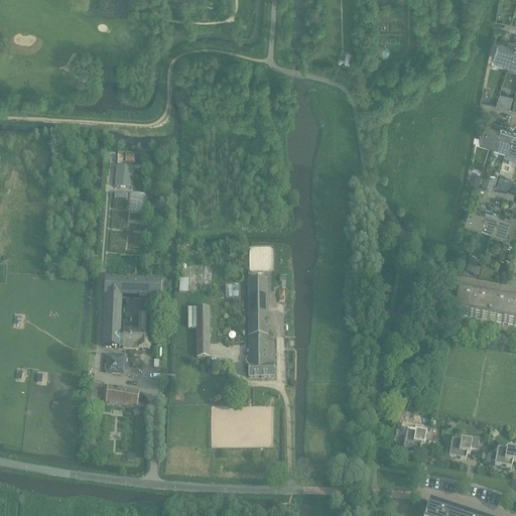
[(498,43),(493,58),(508,63),(514,46),(515,44),(509,42),(508,47),(502,45),(498,43)]
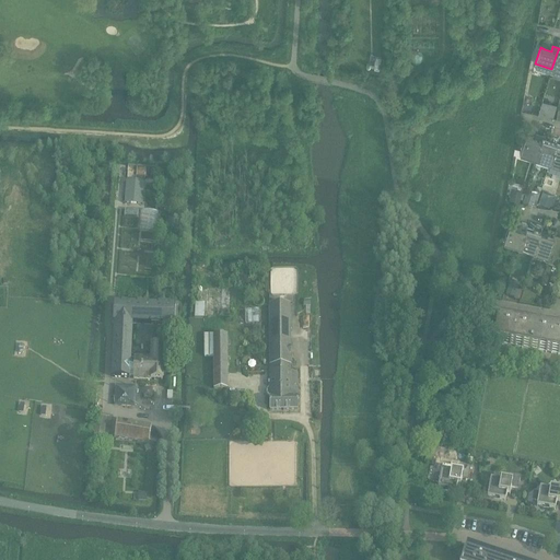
[(557,104),(543,102),(539,115),(555,118),(557,104)]
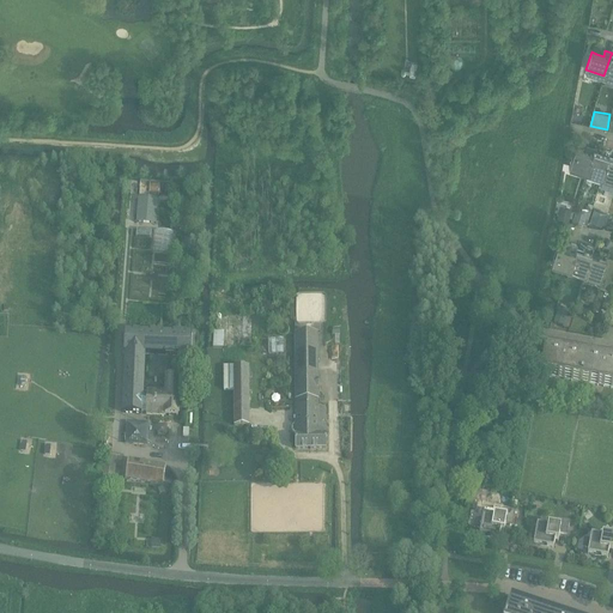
[(569,167),(587,173),(593,152),(594,152),(595,149),(588,146),(586,152),(575,149),(569,167)]
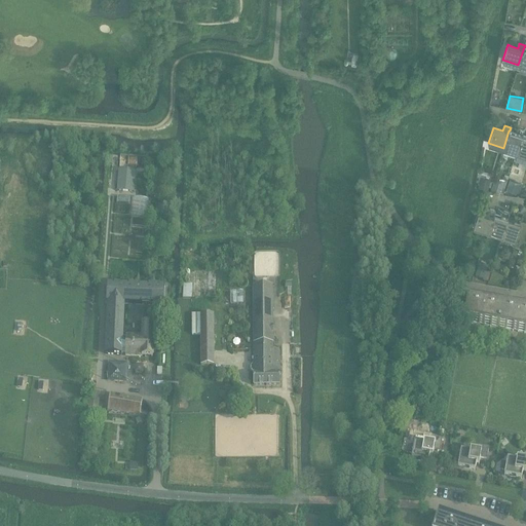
[(503,148),(517,152),(522,135),(523,135),(524,129),(518,127),(517,133),(510,130),(509,130),(503,148)]
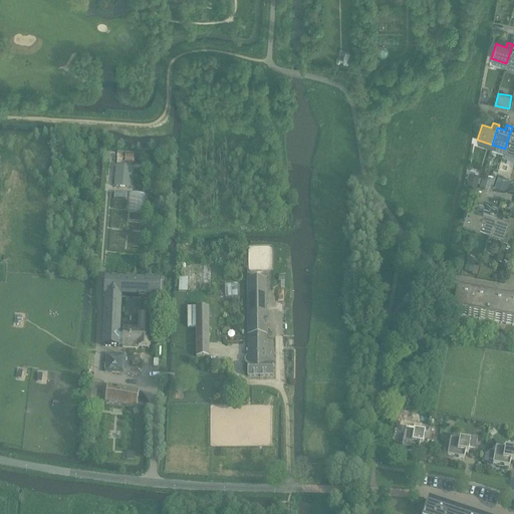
[(513,132),(511,132),(510,132),(505,149),(503,155),(513,158),(513,132)]
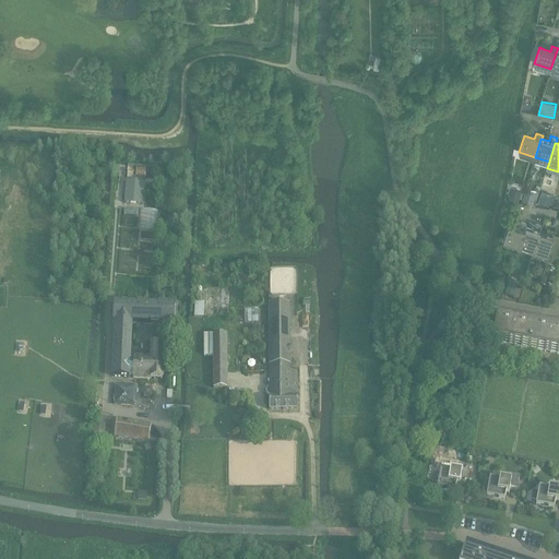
[(543,186),(552,190),(556,183),(549,180),(552,174),(548,171),(543,186)]
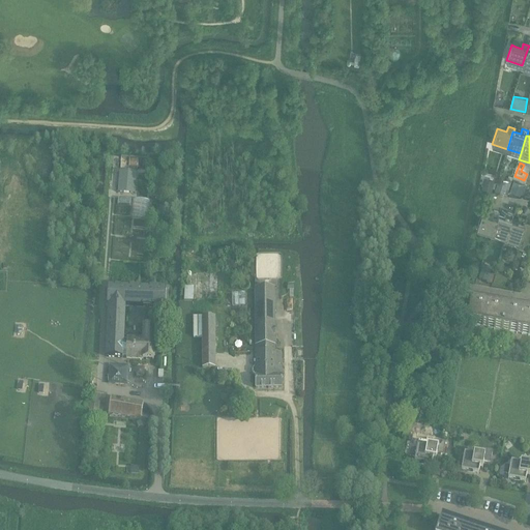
[(121,172),(119,193),(135,194),(136,173),(121,172)]
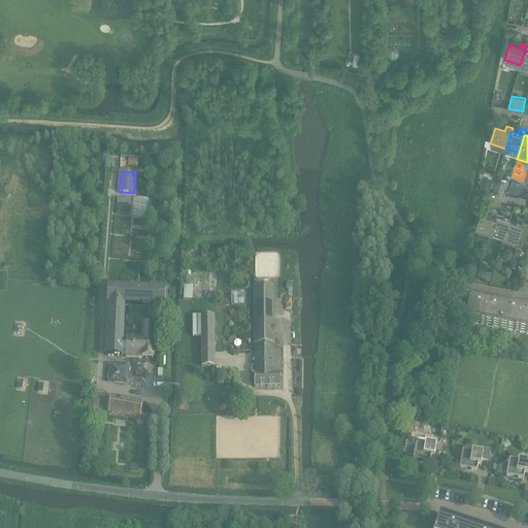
[(496,179),(496,191),(521,193),(522,182),(512,180),(496,179)]
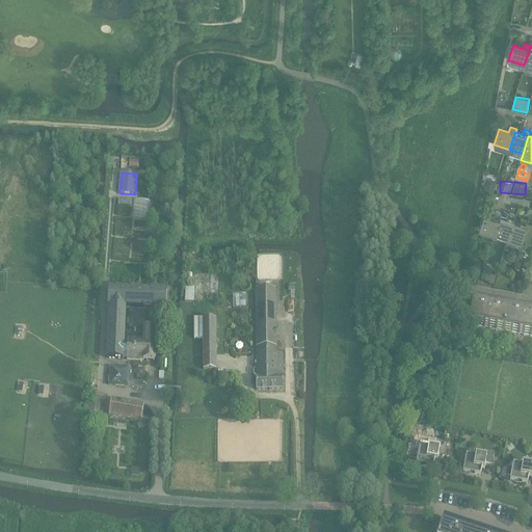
[(483,212),(478,229),(495,233),(500,215),(501,213),(495,211),(494,215),(486,213),(483,212)]
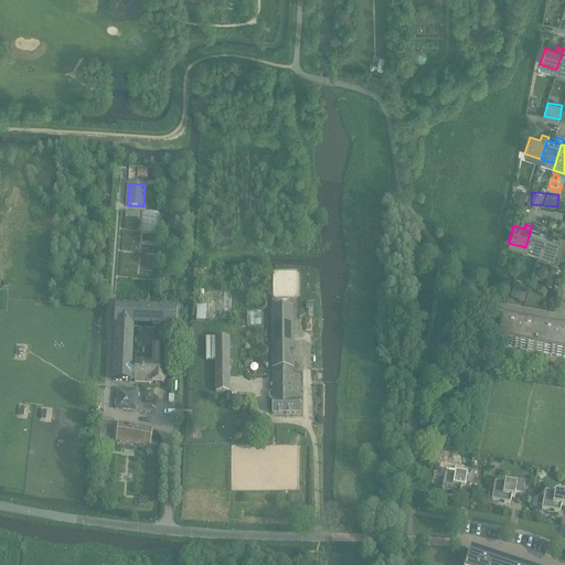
[(531,228),(525,247),(539,252),(545,233),(545,234),(547,228),(541,226),(539,232),(531,228)]
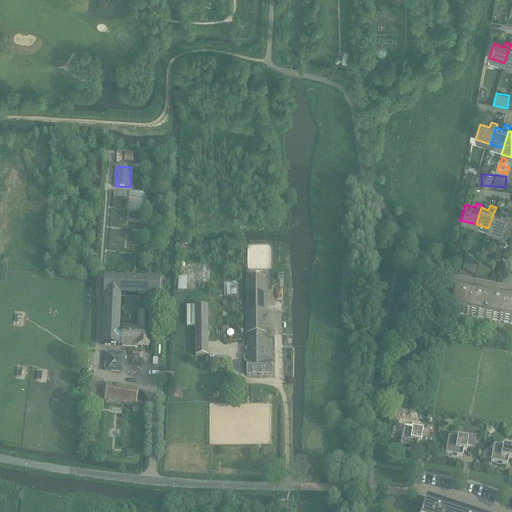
[(488,228),(487,234),(500,238),(508,211),(503,209),(501,214),(494,212),(494,211),(488,228)]
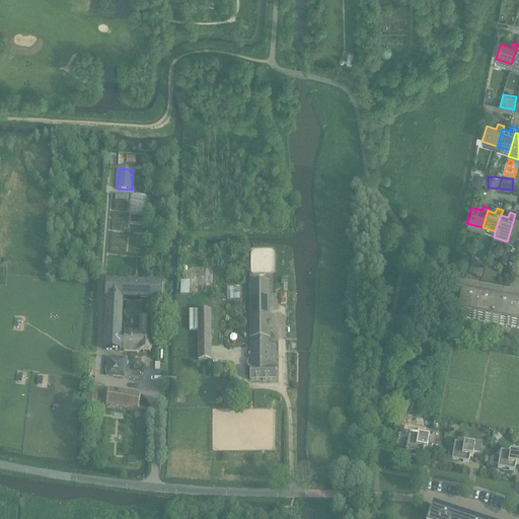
[(105,280),(104,299),(106,299),(104,350),(120,351),(120,350),(124,350),(124,351),(150,353),(151,351),(152,319),(141,318),(141,331),(125,330),(125,332),(121,332),(122,299),(161,301),(162,283),(105,280)]
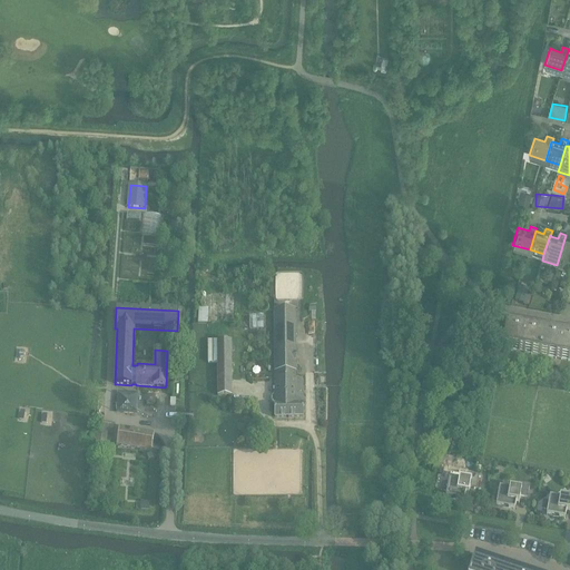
[(199,323),(209,323),(208,307),(199,308),(199,323)]
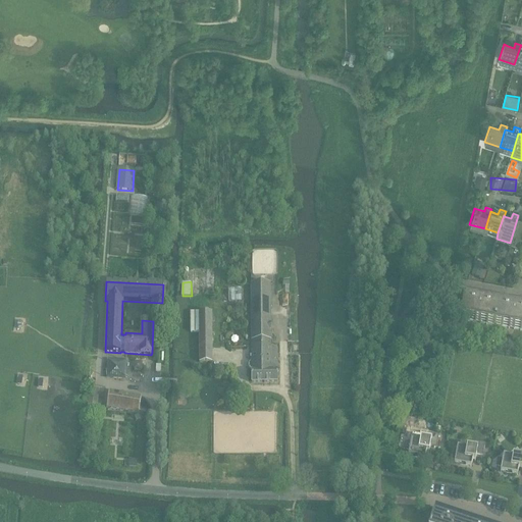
[(251,284),(251,341),(270,341),(271,371),(252,371),(252,383),(277,383),(277,371),(276,353),(280,353),(280,342),(273,342),(273,337),(271,337),(270,283),(251,284)]
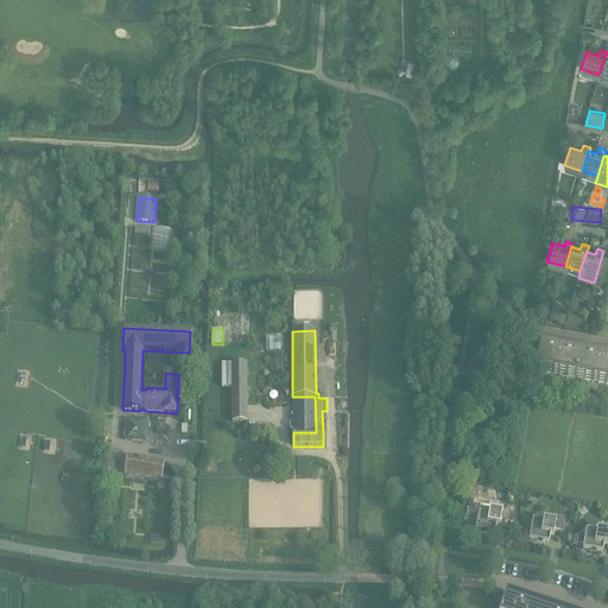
[(267,336),(267,350),(283,350),(283,336),(267,336)]
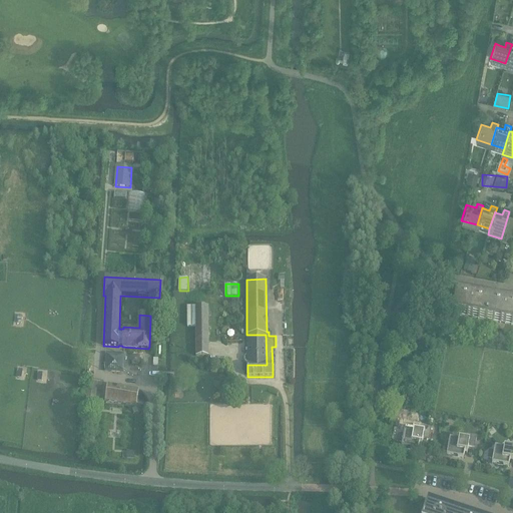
[(489,299),(456,293),(452,314),(486,320),(489,299)]
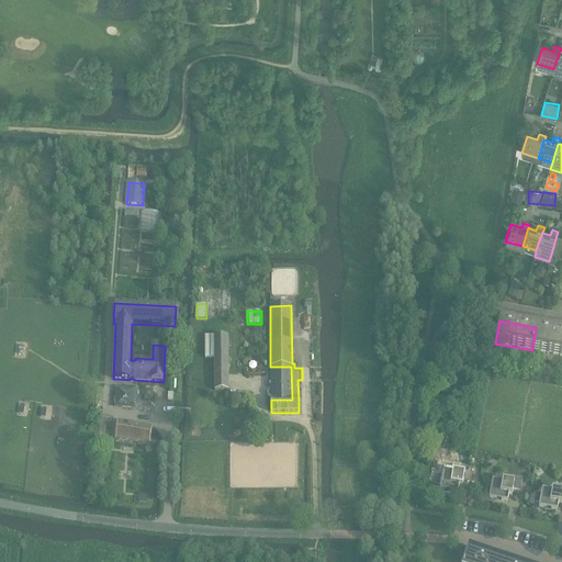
[(532,350),(561,356),(561,332),(536,327),(532,350)]
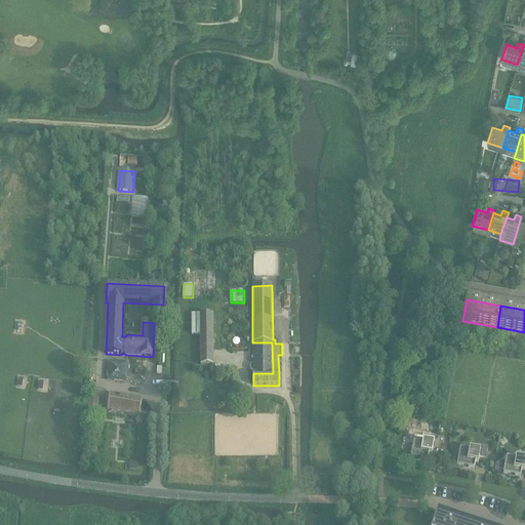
[(200,315),(191,315),(192,335),(200,335),(200,365),(213,365),(213,345),(212,315),(200,315)]
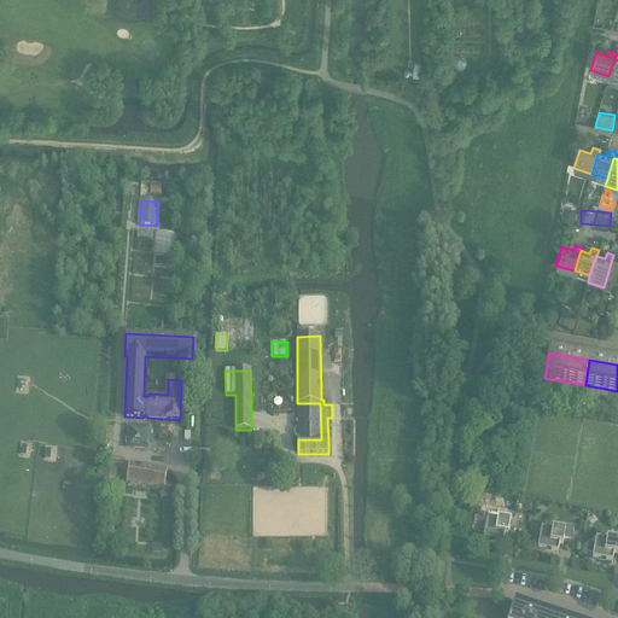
[(188,400),(187,412),(198,413),(198,401),(188,400)]
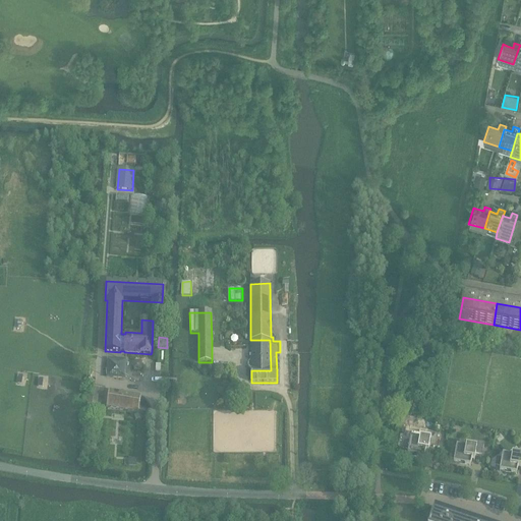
[(251,368),(251,370),(271,370),(270,340),(250,340),(251,362),(248,362),(248,368),(251,368)]
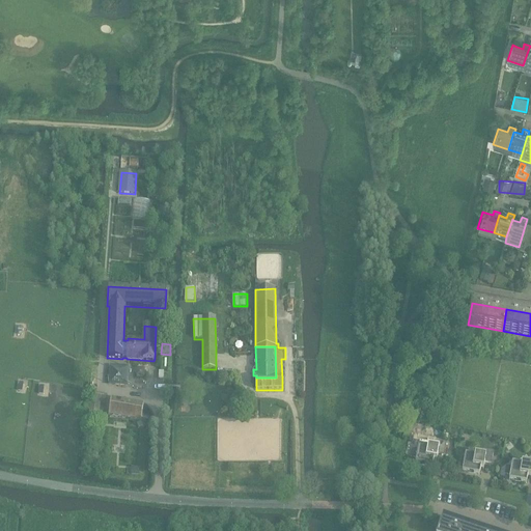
[(130,366),(110,365),(109,385),(129,386),(130,366)]
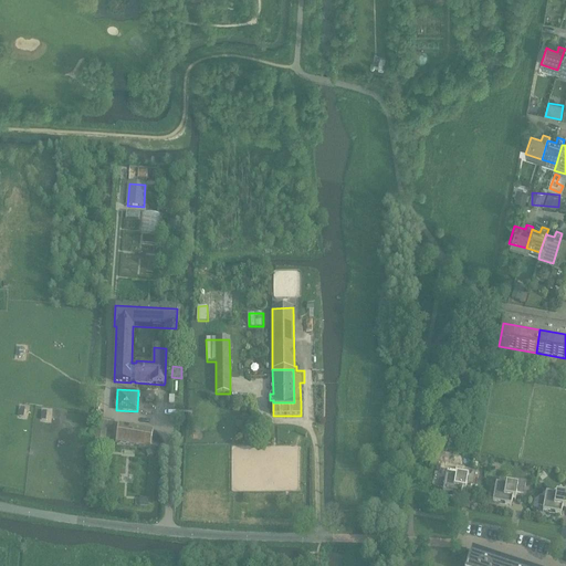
[(95,441),(102,442),(105,422),(97,421),(95,441)]
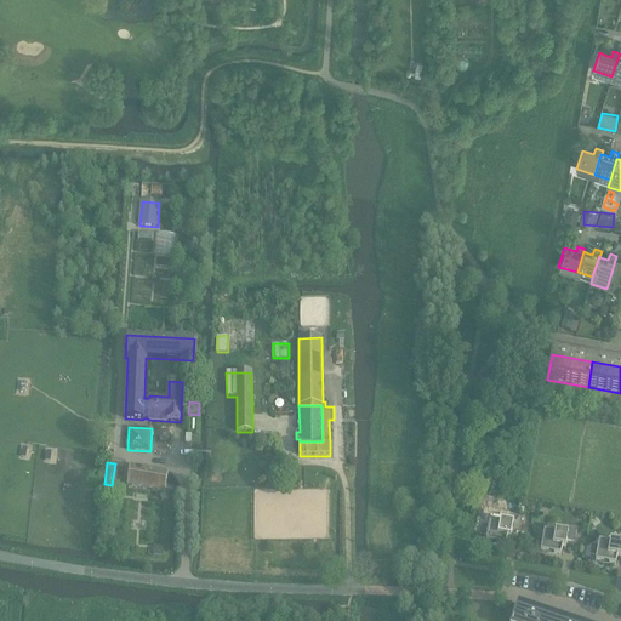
[(165,491),(167,472),(130,466),(126,485),(165,491)]
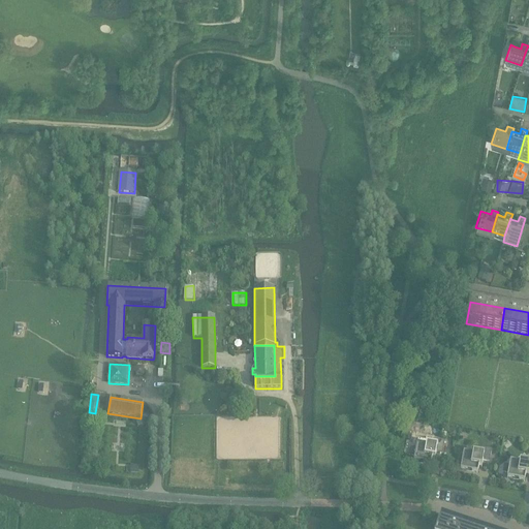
[(411,448),(409,456),(414,457),(413,462),(431,465),(432,459),(435,459),(436,453),(442,454),(449,456),(450,449),(443,448),(444,442),(434,440),(433,446),(426,444),(426,446),(416,444),(415,449),(411,448)]
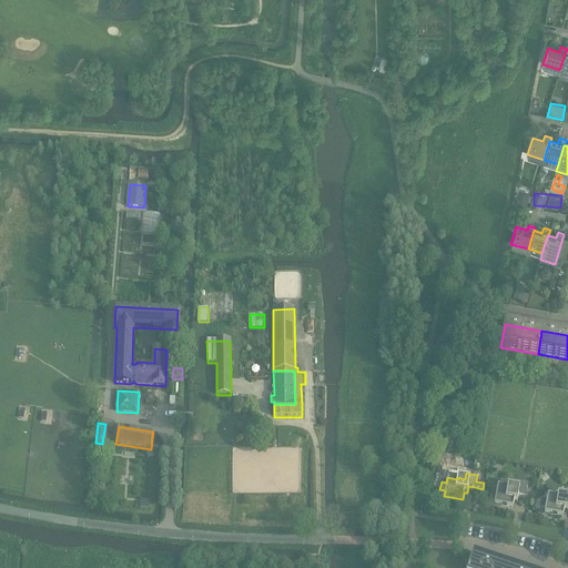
[(513,508),(514,501),(517,501),(518,495),(525,497),(528,484),(517,482),(516,488),(507,486),(507,488),(497,486),(494,505),(513,508)]
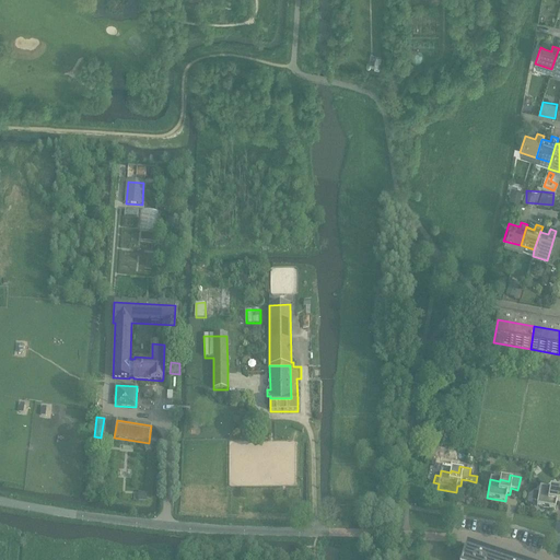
[(555,510),(556,503),(559,503),(559,499),(559,483),(558,490),(550,489),(549,490),(540,489),(539,493),(534,493),(533,501),(537,502),(536,506),(555,510)]
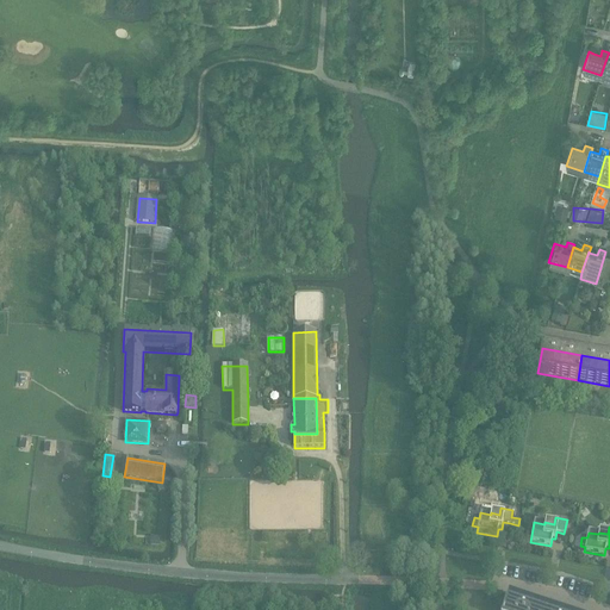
[(503,609),(543,609),(546,608),(530,603),(530,602),(524,599),(523,601),(508,596),(503,609)]
